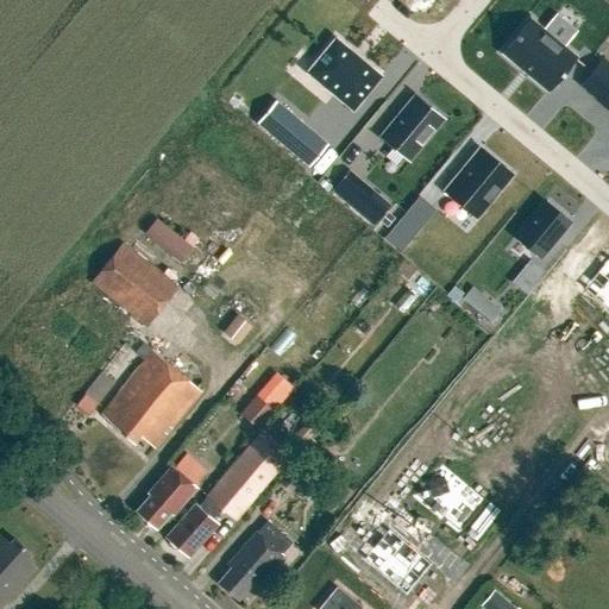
[(576,58),(529,20),(502,54),(548,92),(576,58)]
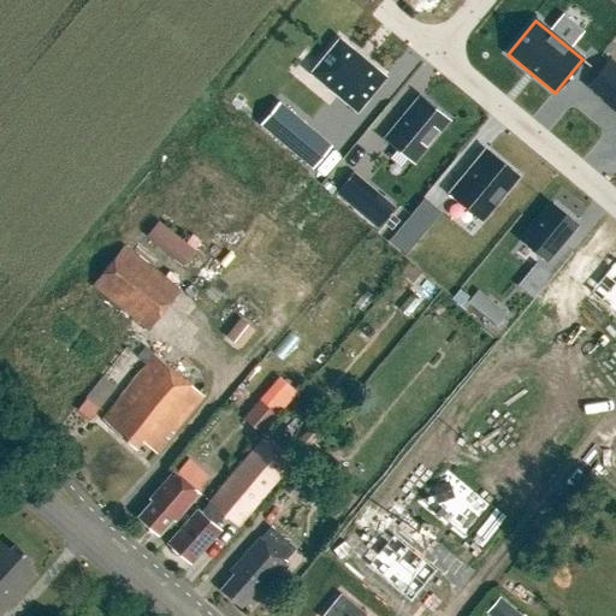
[(339,41),(312,73),(356,112),(384,78),(339,41)]
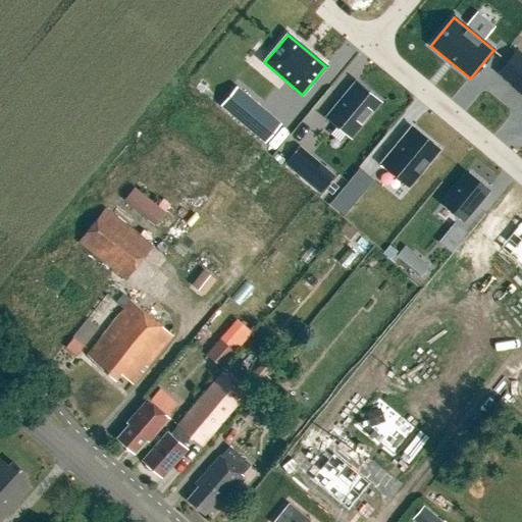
[(356,81),(324,118),(350,140),(381,102),(356,81)]
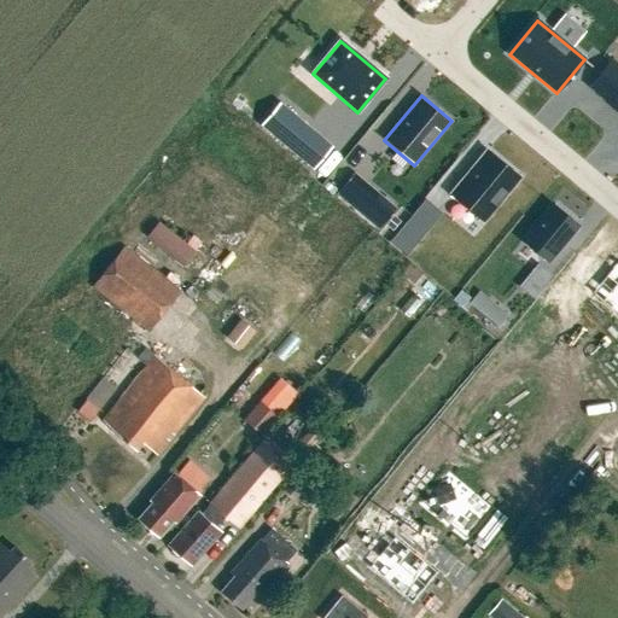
[(280,104),(262,126),(313,169),(332,147),(280,104)]
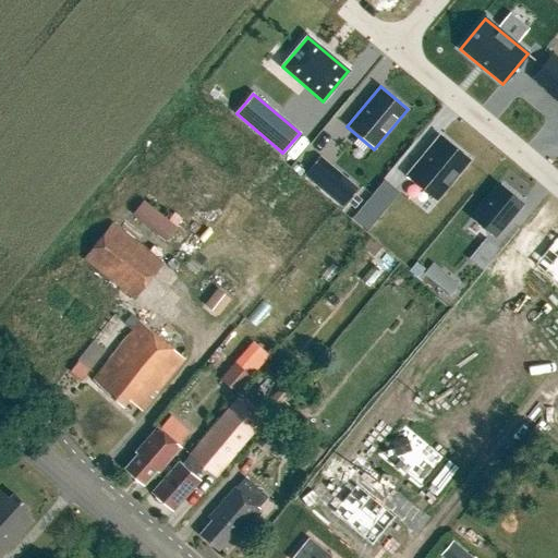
[(440,136),(407,177),(436,201),(469,160),(440,136)]
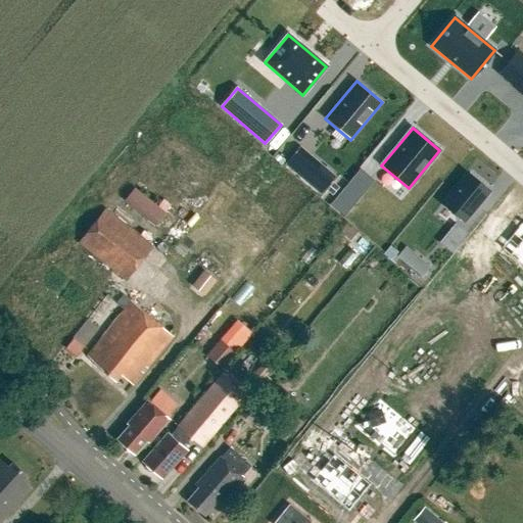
[(310,158),(297,174),(321,194),(334,178),(310,158)]
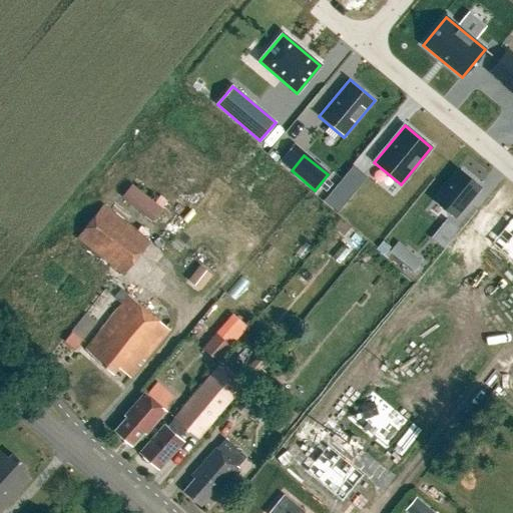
[(479,187),(459,170),(434,200),(454,216),(479,187)]
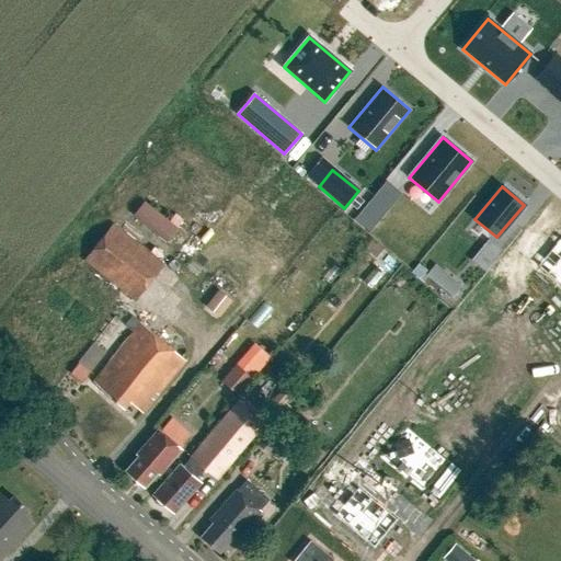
[(153,197),(140,216),(176,240),(190,221),(153,197)]
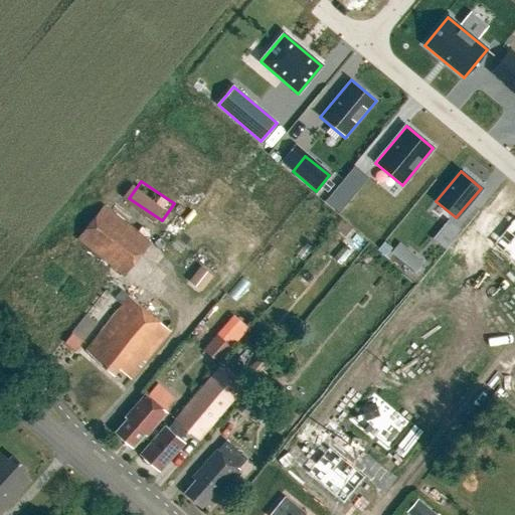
[(124,277),(150,243),(103,206),(76,239),(124,277)]
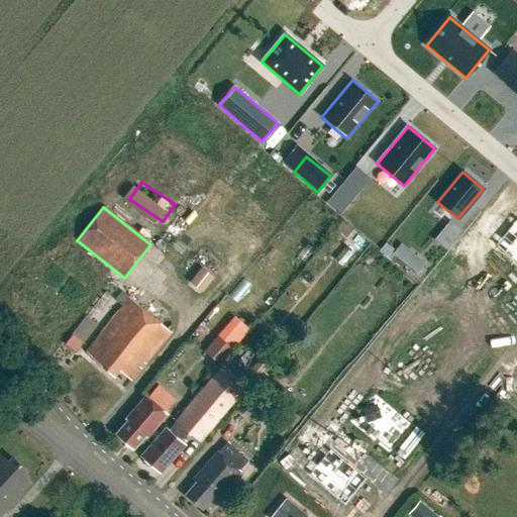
[(516,233),(501,252),(516,266),(516,233)]
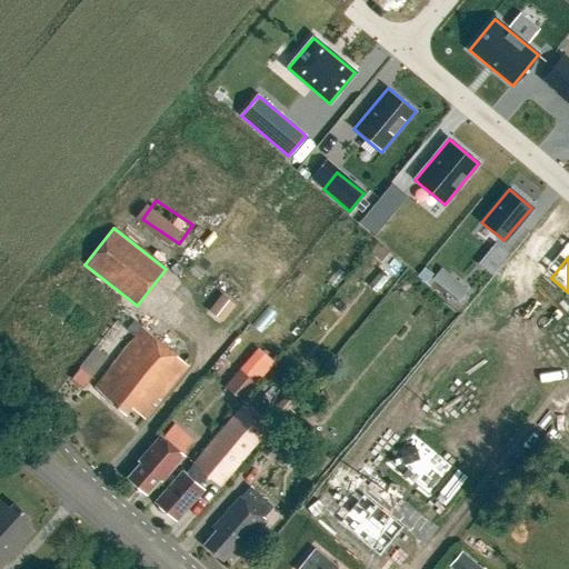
[(455,281),(446,290),(459,301),(467,291),(455,281)]
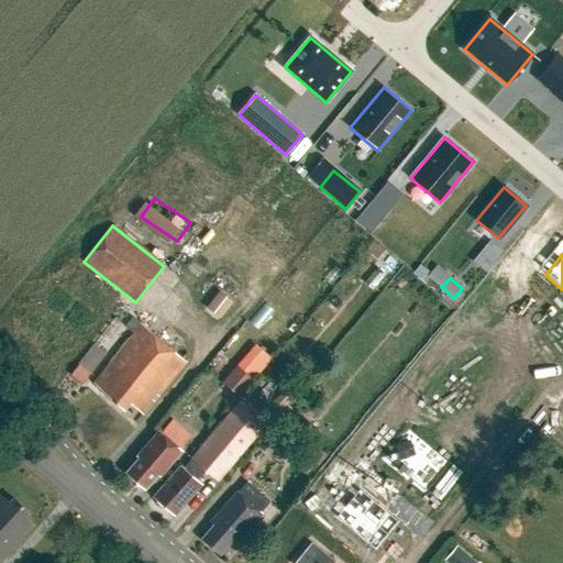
[(222,311),(236,295),(230,289),(216,305),(222,311)]
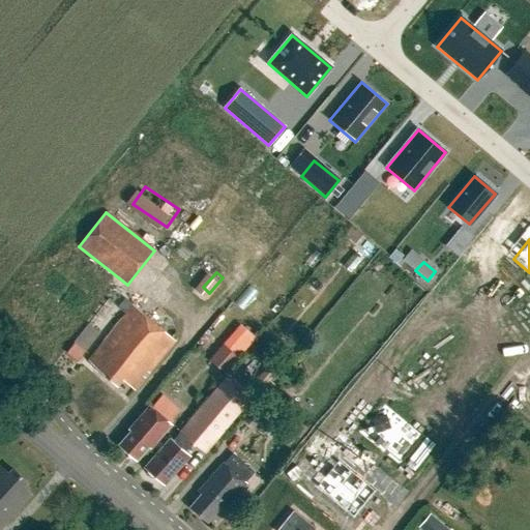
[(175,342),(134,306),(134,305),(133,304),(88,361),(116,387),(122,380),(135,391),(175,342)]
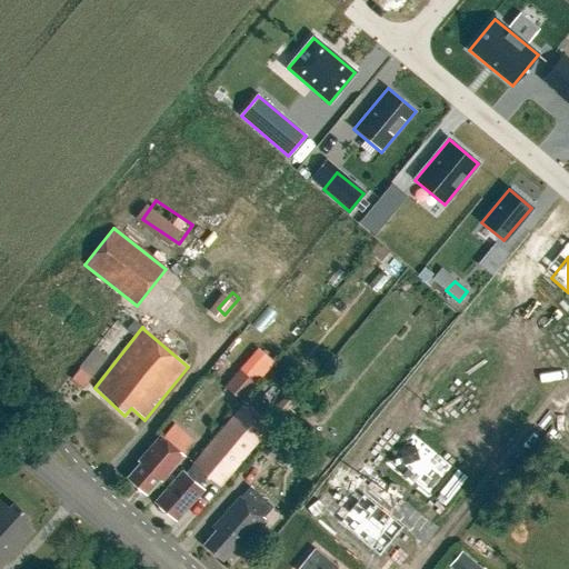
[(257,379),(242,367),(225,389),(226,389),(240,400),(257,379)]
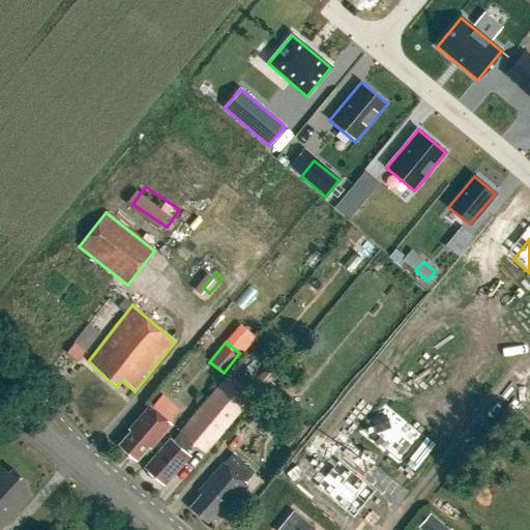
[(170,439),(145,468),(165,484),(189,457),(184,452),(193,443),(205,453),(253,396),(228,375),(179,433),(180,433),(173,442),(170,439)]
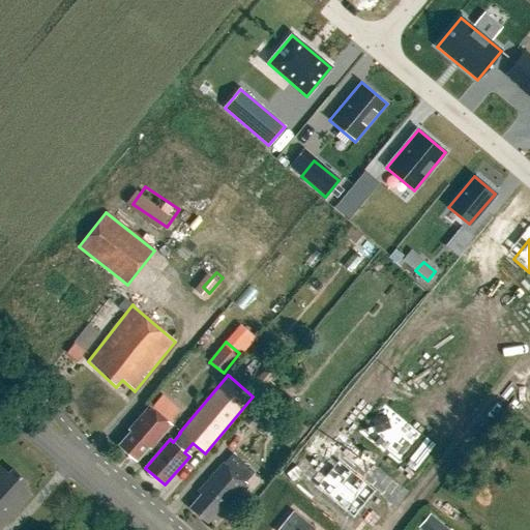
[(391,403),(372,425),(407,457),(425,434),(391,403)]
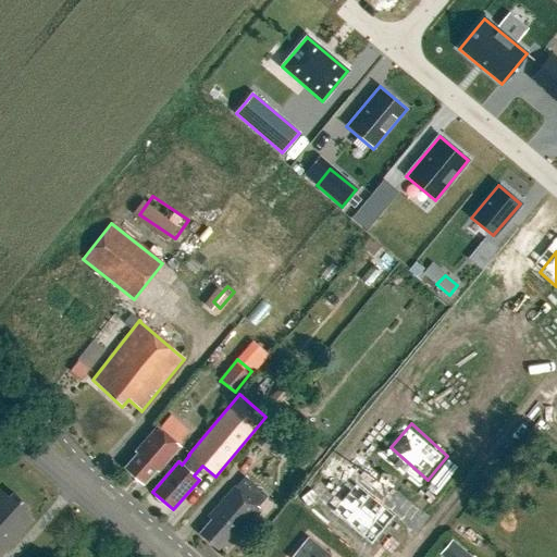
[(135,453),(137,455),(125,468),(144,484),(156,470),(158,472),(180,446),(158,426),(135,453)]
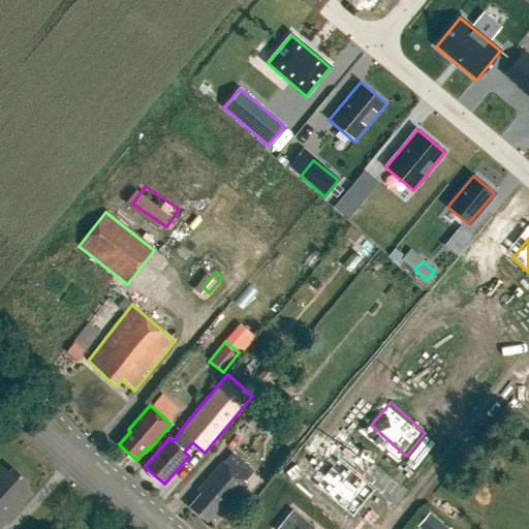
[(201,494),(190,506),(207,522),(218,508),(221,511),(246,483),(245,483),(254,472),(232,453),(223,463),(223,462),(197,491),(201,494)]
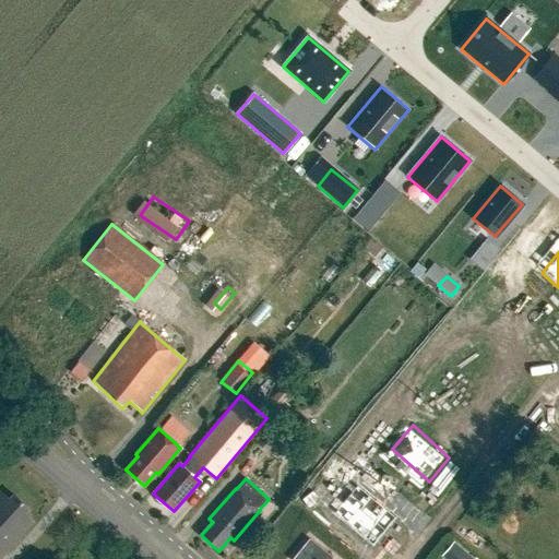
[(361,482),(341,507),(378,539),(397,514),(361,482)]
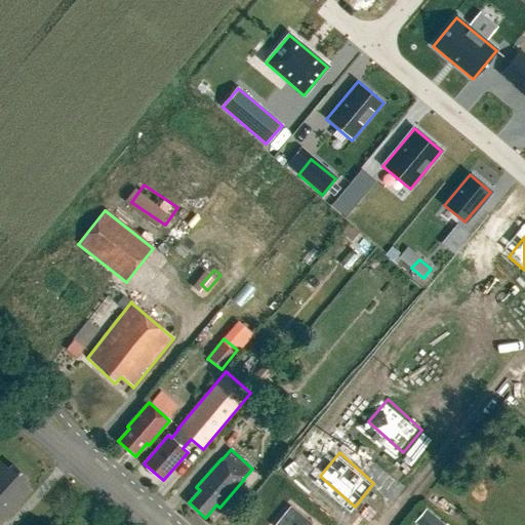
[(0,462),(0,524),(31,491),(23,483),(27,479),(12,466),(7,470),(0,462)]
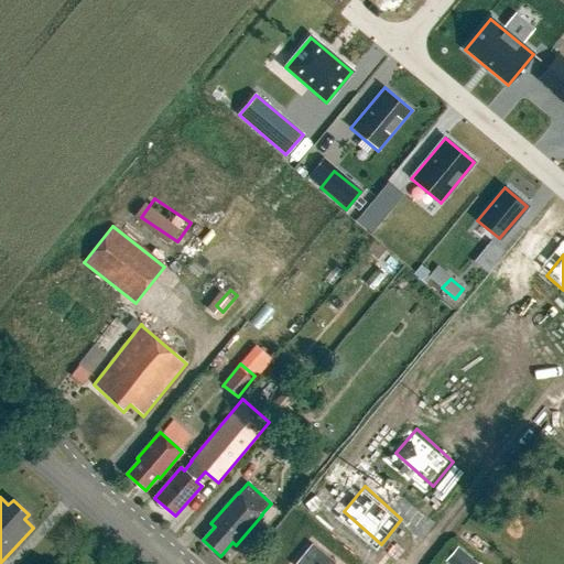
[(312,544),(295,563),(334,563),(335,563),(312,544)]
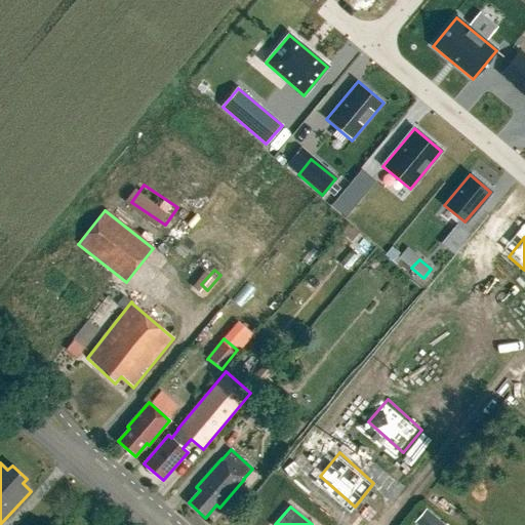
[(443,524),(426,510),(414,523),(416,524),(443,524)]
